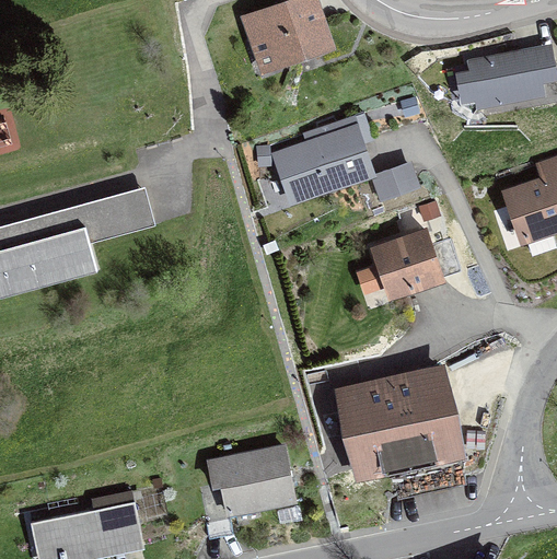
[(309,0),(300,0),(243,20),(251,42),(264,37),(274,63),(325,45),(309,0)]
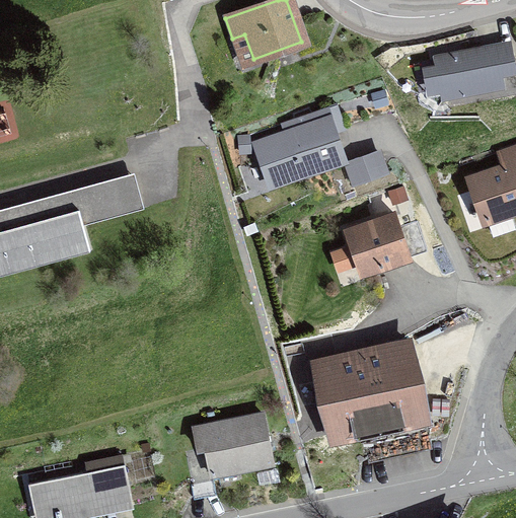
[(498,85),(491,49),(434,60),(441,96),(498,85)]
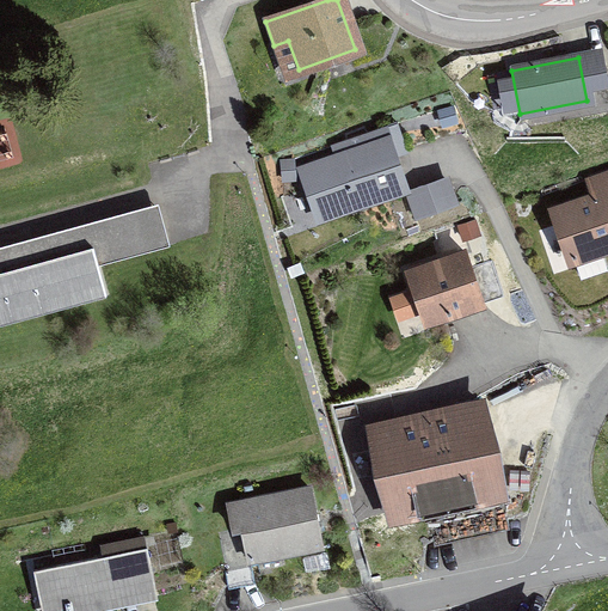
[(352,208),(404,190),(385,138),(296,169),(313,217),(351,203),(352,208)]
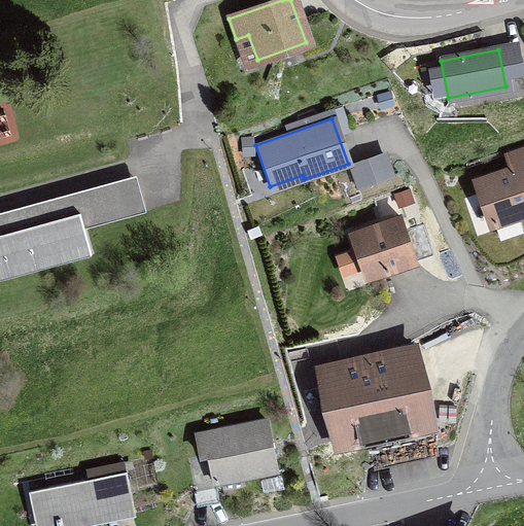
[(382,156),(349,169),(356,188),(389,176),(382,156)]
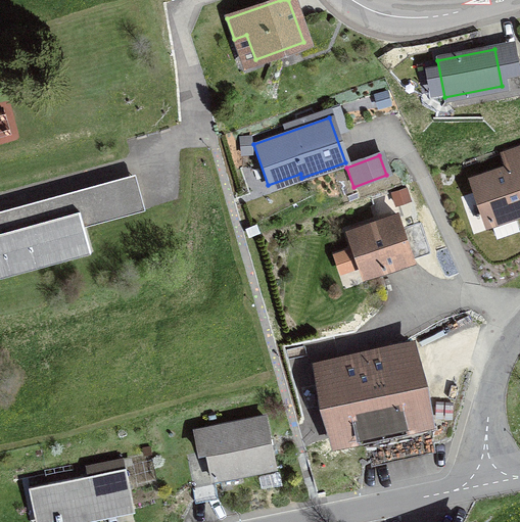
[(519,164),(472,181),(486,223),(488,222),(492,236),(497,238),(513,232),(515,228),(510,215),(519,210),(519,164)]
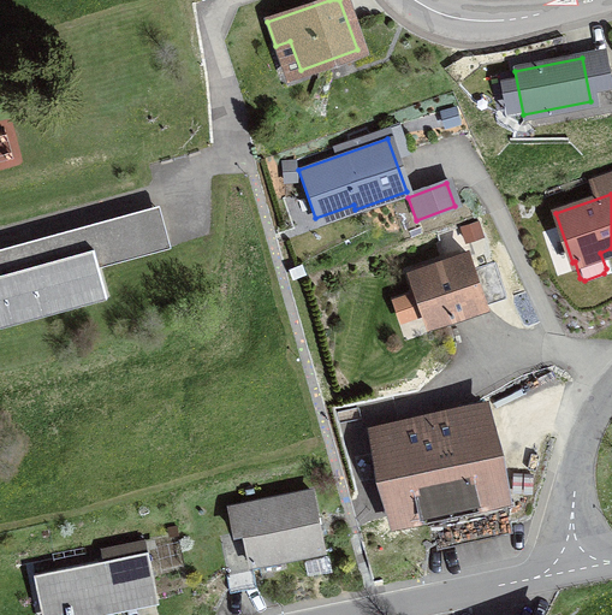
[(0,324),(102,297),(90,254),(138,241),(131,213),(0,248),(0,324)]
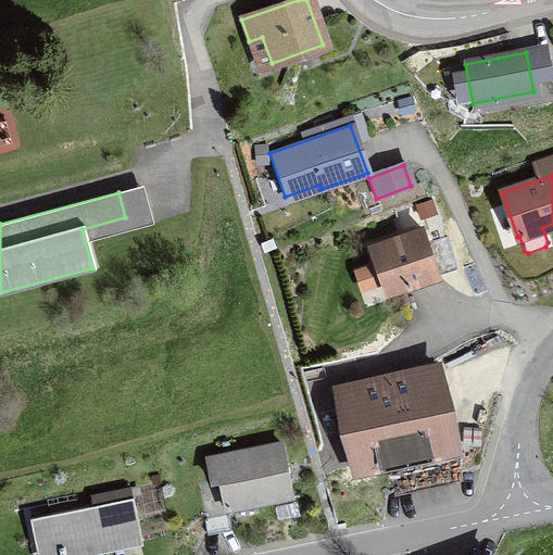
[(367,248),(384,293),(436,276),(419,229),(367,248)]
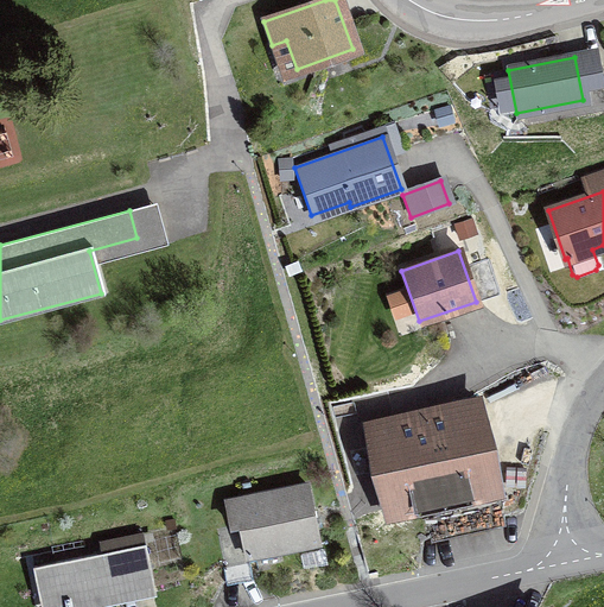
[(385,511),(418,503),(494,486),(475,404),(367,429),(385,511)]
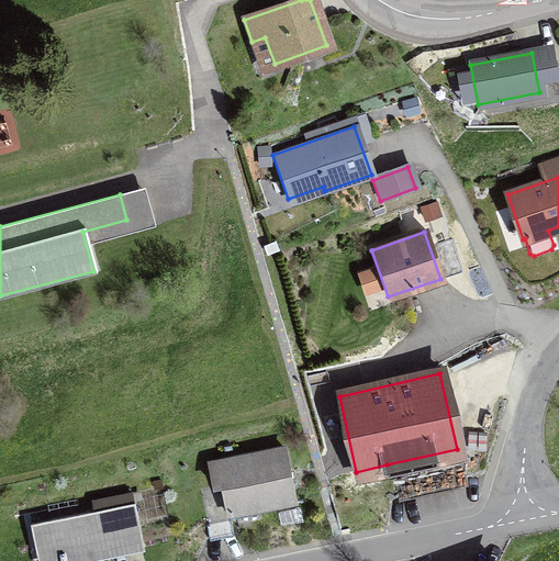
[(281,449),(207,463),(211,486),(220,485),(225,515),(292,502),(281,449)]
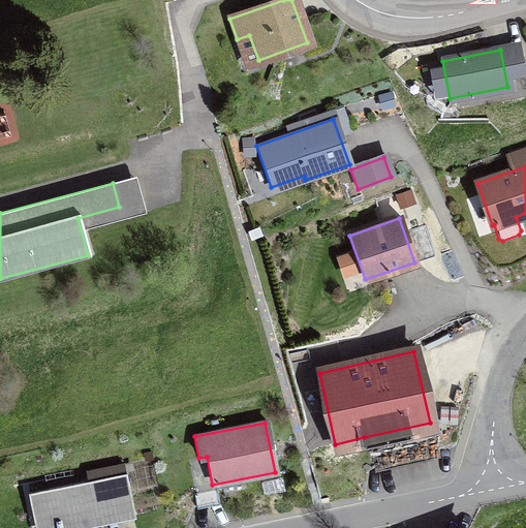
[(430,423),(364,437),(371,469),(437,455),(430,423)]
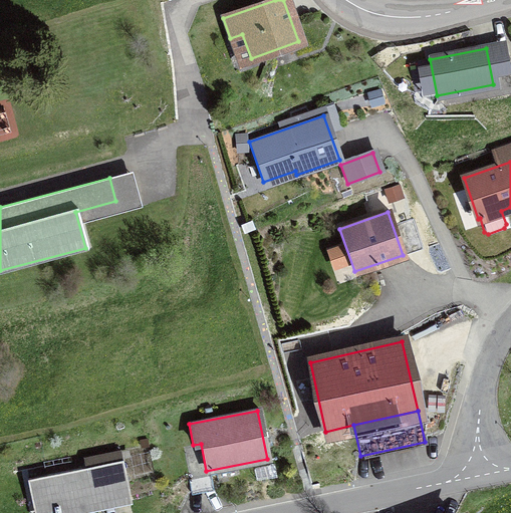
[(30,501),(50,497),(53,512),(80,512),(130,503),(120,460),(25,479),(30,501)]
